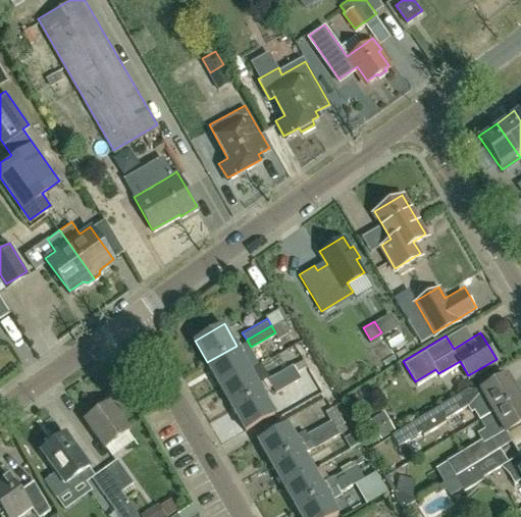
[(207,362),(219,384),(250,367),(237,346),(207,362)]
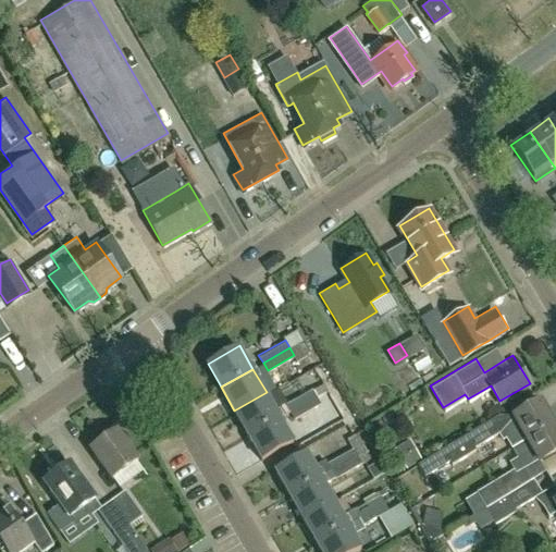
[(289,409),(316,394),(326,388),(323,381),(312,388),(311,387),(285,402),(276,387),(267,392),(234,411),(247,433),(280,416),(289,409)]
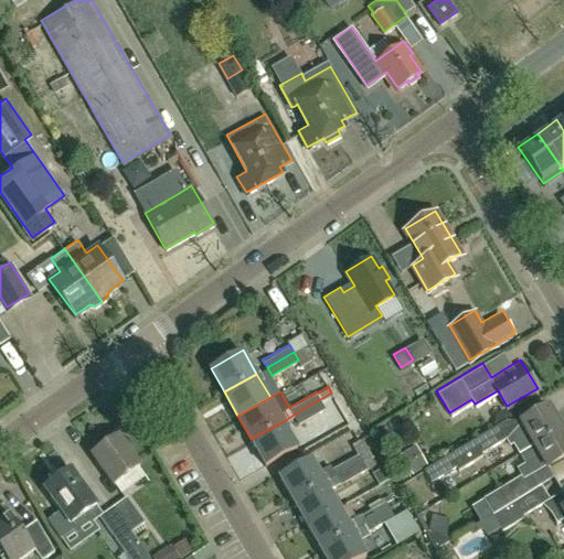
[(326,407),(320,399),(294,415),(298,422),(326,407)]
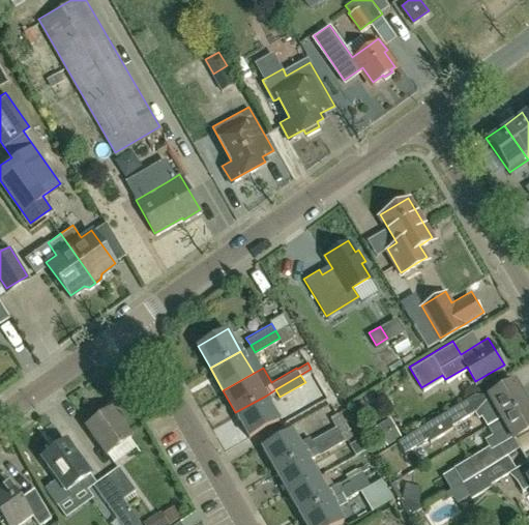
[(490,394),(475,409),(478,415),(482,412),(490,424),(526,401),(513,380),(490,394)]
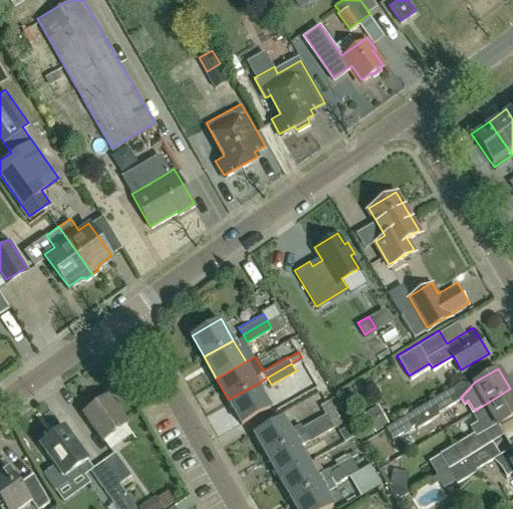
[(228,400),(241,422),(270,405),(258,384),(228,400)]
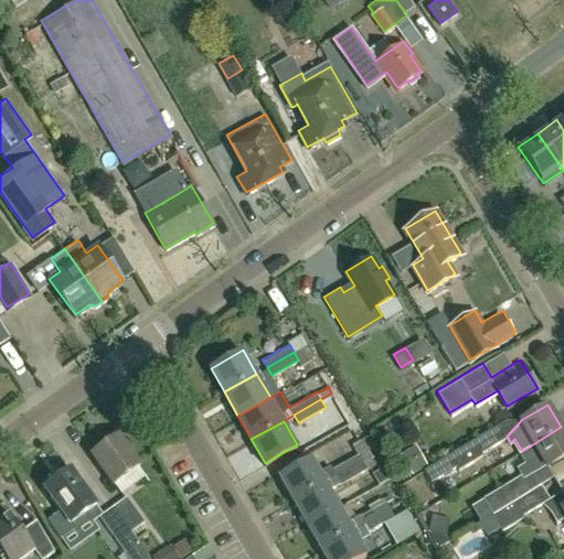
[(472,438),(423,468),(431,480),(456,464),(458,468),(481,453),(480,451),(507,436),(498,422),(472,438)]
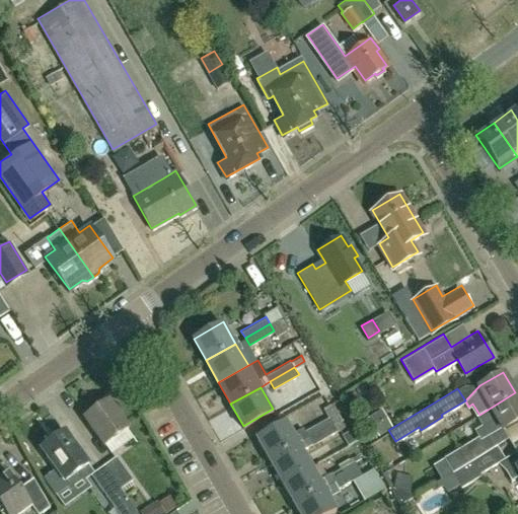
[(503,428),(517,418),(517,397),(515,392),(479,415),(485,424),(475,430),(478,435),(444,456),(453,470),(497,443),(508,437),(503,428)]
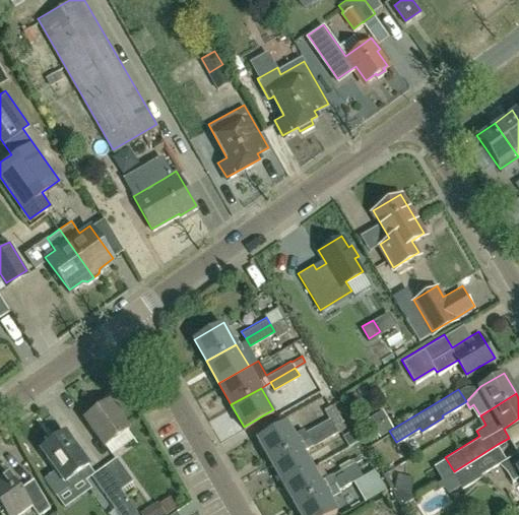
[(104,443),(128,427),(108,398),(84,415),(104,443)]
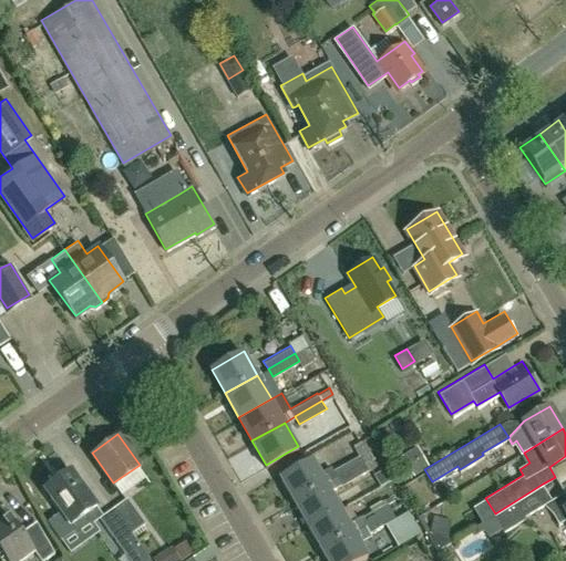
[(410,475),(425,465),(413,446),(398,456),(410,475)]
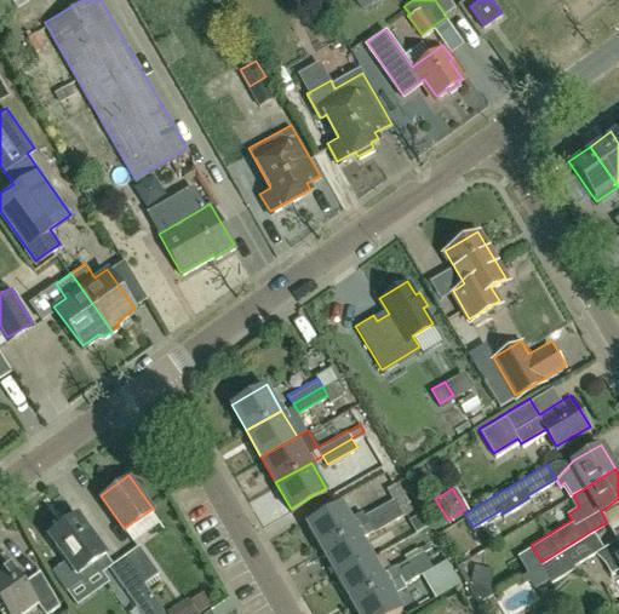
[(368,521),(397,505),(393,497),(362,514),(360,509),(348,516),(340,501),(307,521),(321,547),(355,528),(368,521)]
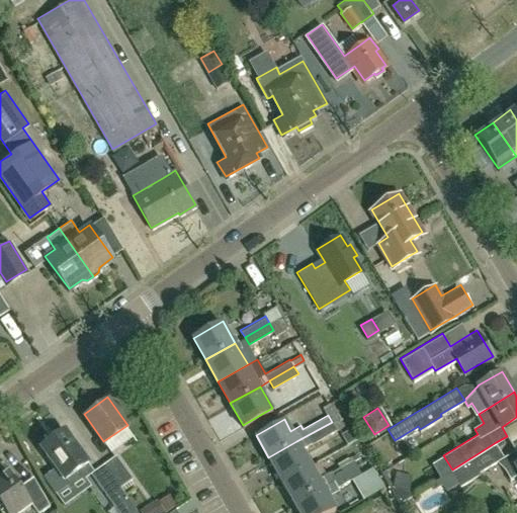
[(268,457),(280,480),(309,463),(300,447),(312,442),(336,429),(332,422),(308,435),(296,441),(268,457)]
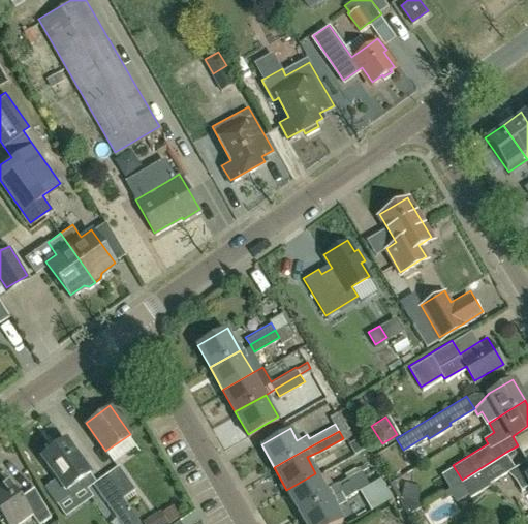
[(348,441),(354,452),(367,444),(361,434),(348,441)]
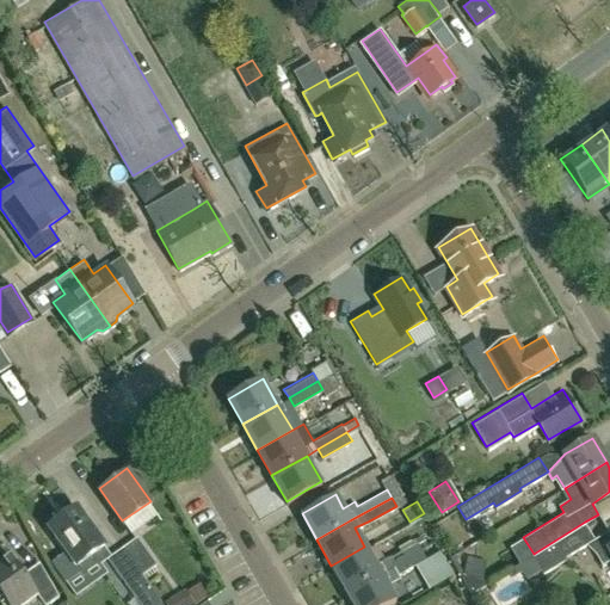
[(78,562),(104,543),(76,505),(49,524),(66,549),(51,560),(66,579),(81,567),(78,562)]
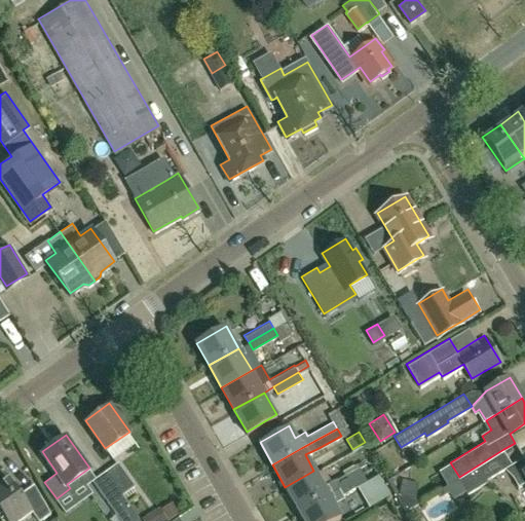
[(446,494),(462,484),(467,492),(487,479),(486,478),(512,462),(503,449),(459,477),(442,487),(446,494)]
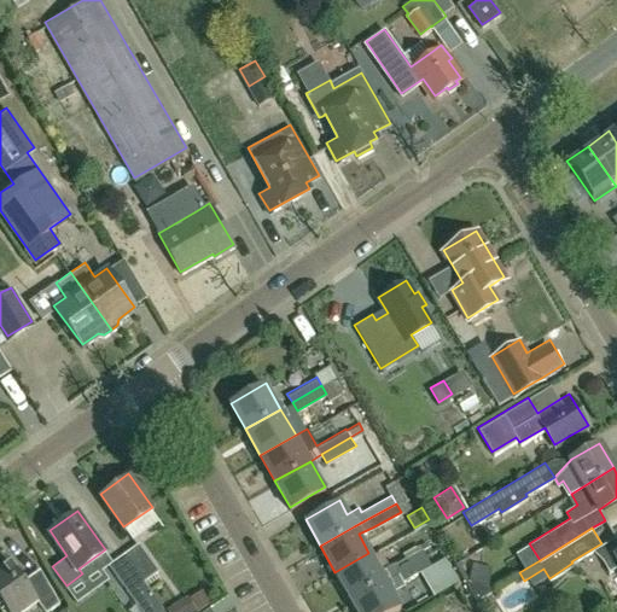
[(134,600),(150,589),(143,580),(157,569),(138,541),(108,563),(134,600)]
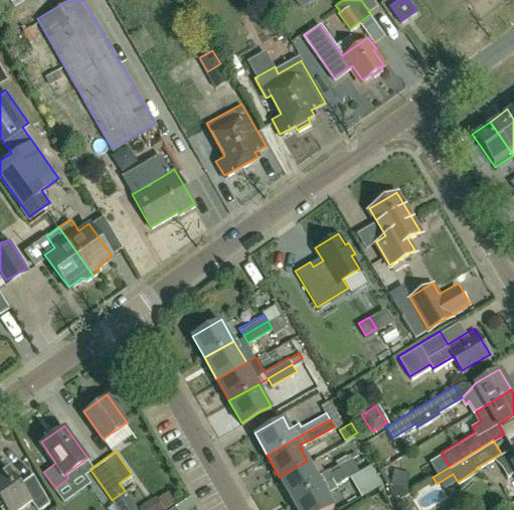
[(279,477),(291,498),(320,482),(331,476),(355,462),(350,456),(327,469),(326,468),(315,475),(307,461),(279,477)]
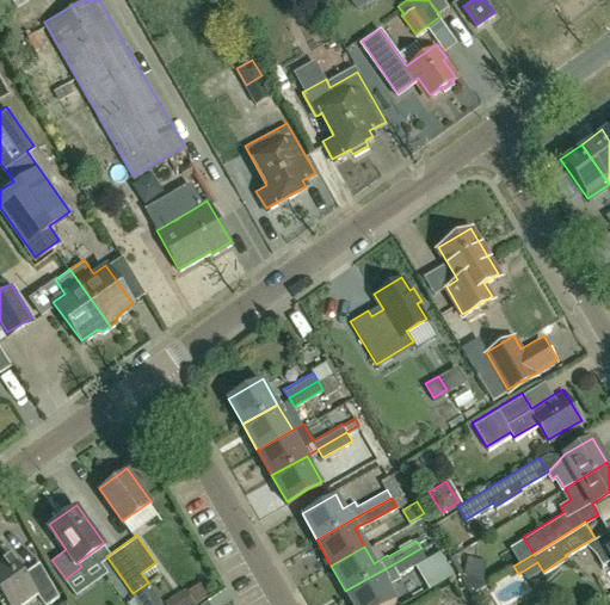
[(609,545),(607,548),(604,543),(595,549),(602,561),(609,556),(609,545)]
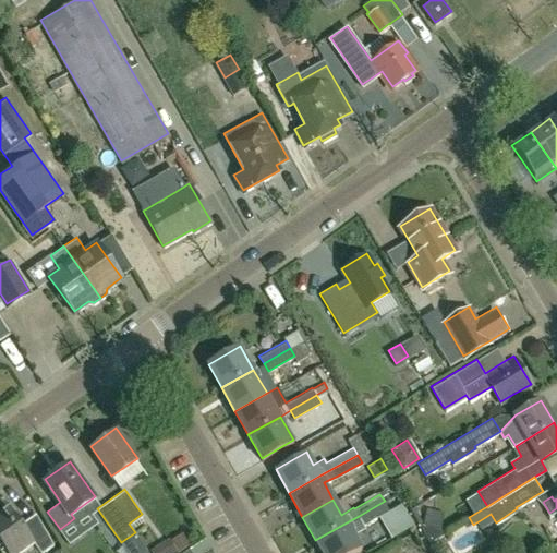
[(386,504),(385,501),(359,516),(363,524),(379,515),(391,536),(412,525),(402,505),(390,512),(386,504)]
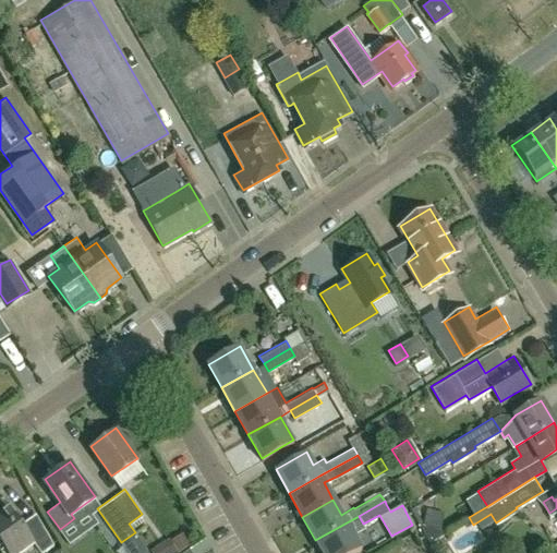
[(43,551),(55,542),(39,516),(25,526),(9,504),(0,511),(0,539),(9,552),(17,552),(35,540),(43,551)]
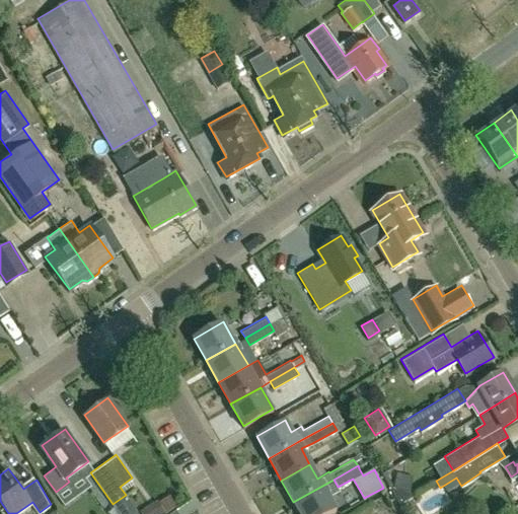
[(322,486),(293,502),(300,513),(324,513),(335,508),(327,496),(339,490),(338,487),(334,480),(322,486)]
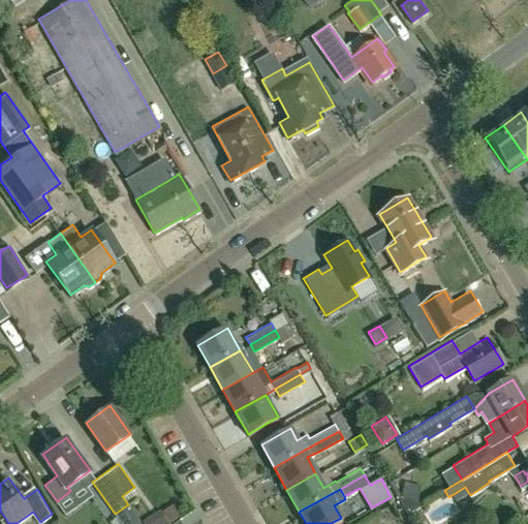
[(167,521),(180,514),(174,502),(161,510),(167,521)]
